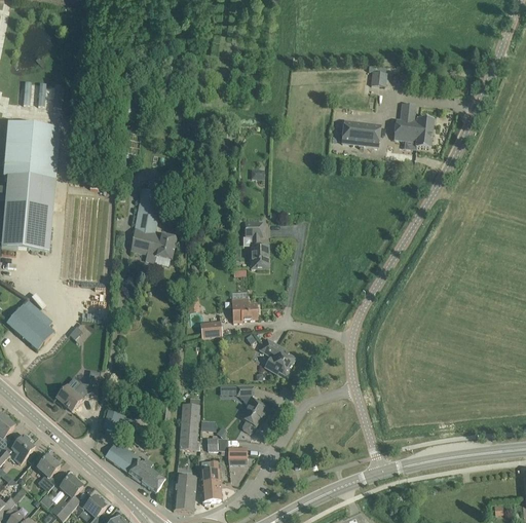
[(387,73),(373,71),(371,84),(385,86),(387,73)]
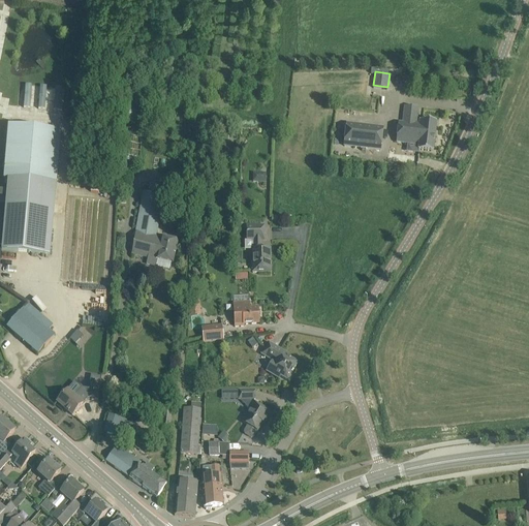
[(19,86),(17,109),(23,109),(25,87),(19,86)]
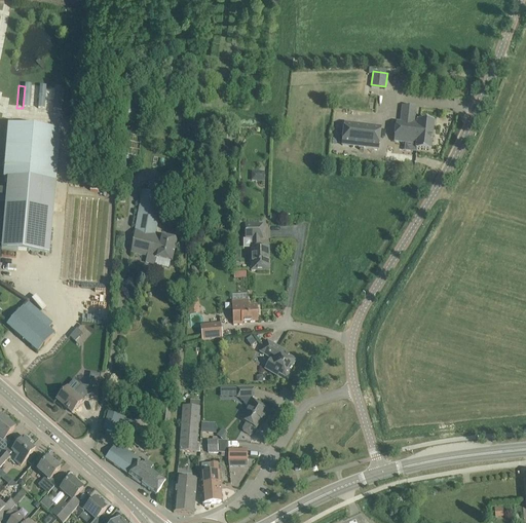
[(34,86),(32,109),(39,110),(41,87),(34,86)]
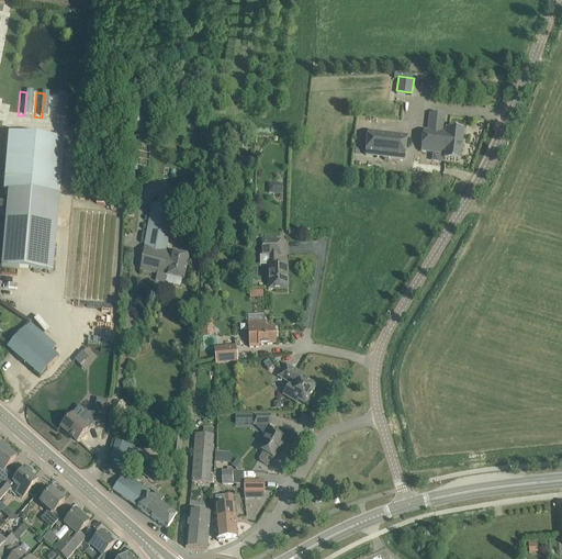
[(56,94),(54,119),(62,120),(64,96),(56,94)]
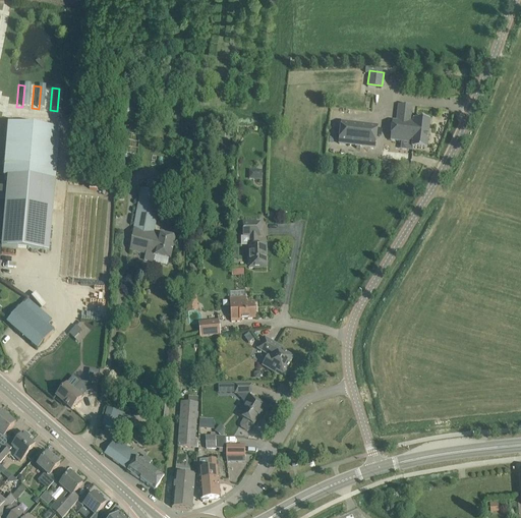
[(412,104),(399,102),(397,118),(393,117),(390,138),(411,141),(411,146),(426,147),(429,118),(414,116),(413,117),(411,117),(412,104)]
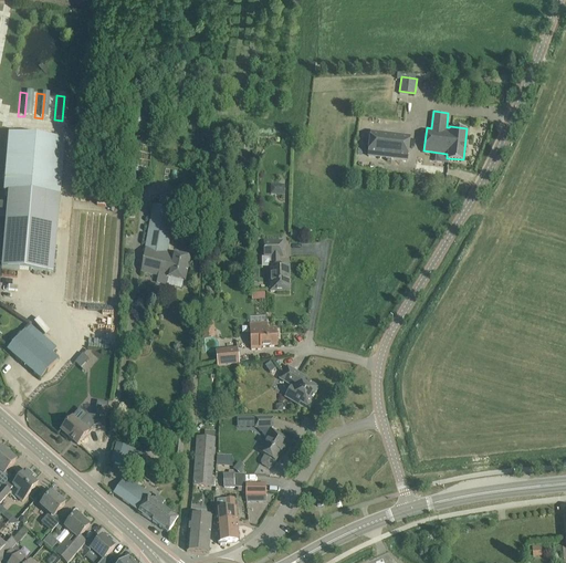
[(53,269),(60,191),(61,191),(65,136),(9,131),(4,187),(8,187),(1,266),(53,269)]
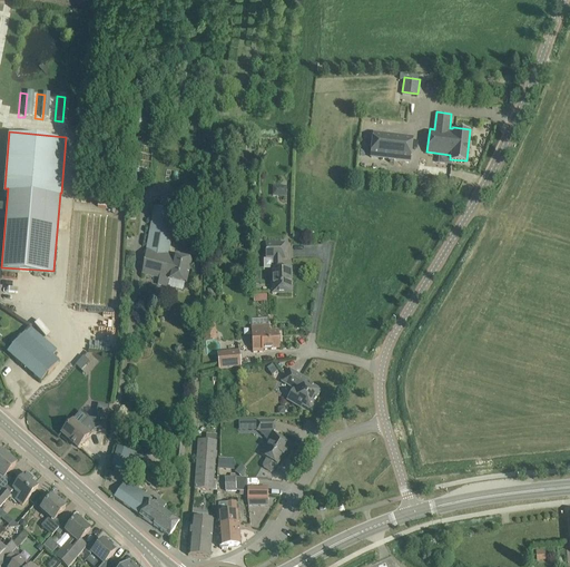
[(373,132),(371,155),(410,159),(413,136),(373,132)]
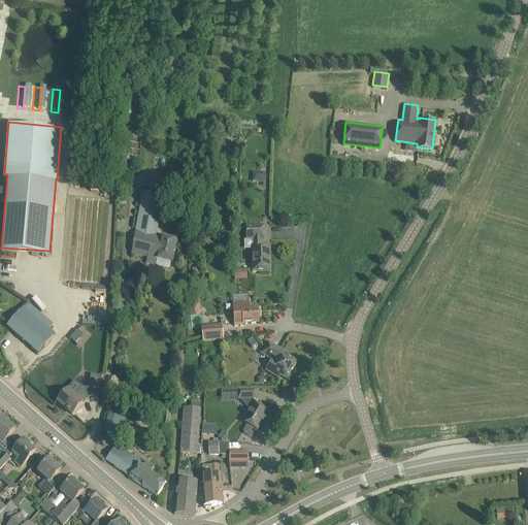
[(266,170),(254,169),(253,178),(266,179),(266,170)]
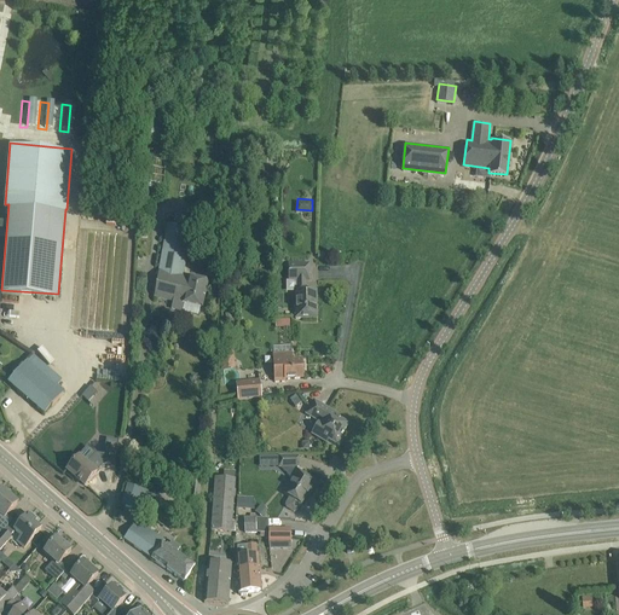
[(191,226),(178,224),(167,221),(154,294),(173,299),(172,305),(183,308),(184,301),(202,306),(209,280),(184,273),(191,226)]
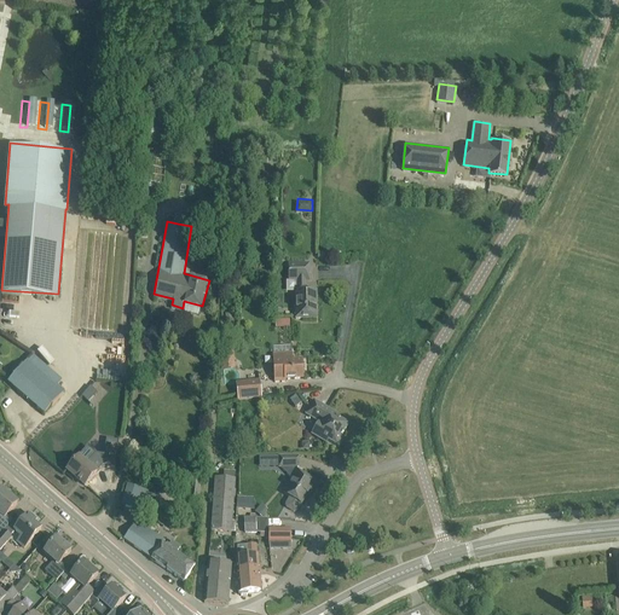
[(296,315),(305,315),(317,315),(316,289),(306,289),(306,278),(310,278),(310,261),(289,261),(289,278),(296,278),(296,289),(295,289),(296,315)]
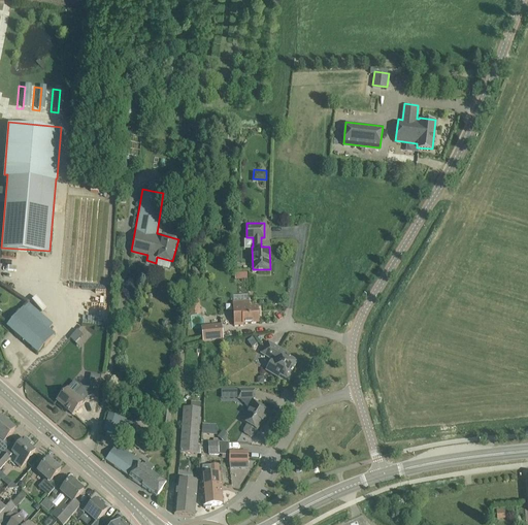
[(189,314),(201,313),(199,295),(187,297),(189,314)]
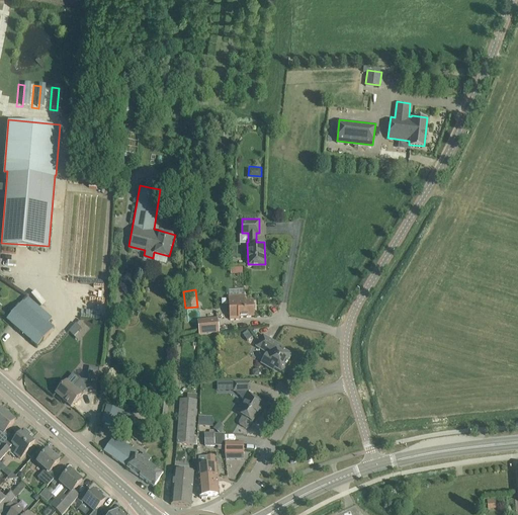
[(253,301),(246,301),(245,293),(230,294),(231,304),(232,317),(239,316),(254,315),(253,301)]
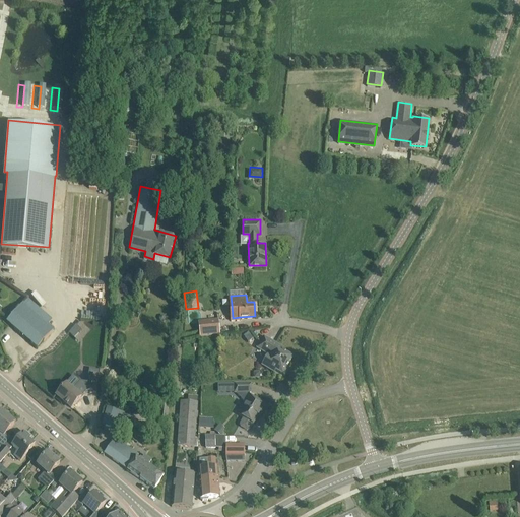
[(38,345),(54,327),(54,326),(49,321),(52,317),(28,297),(23,302),(23,301),(7,319),(38,345)]
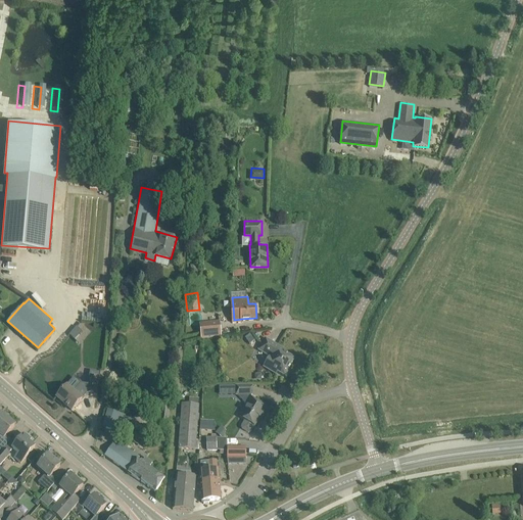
[(220,319),(199,321),(199,329),(200,329),(201,336),(221,334),(220,319)]
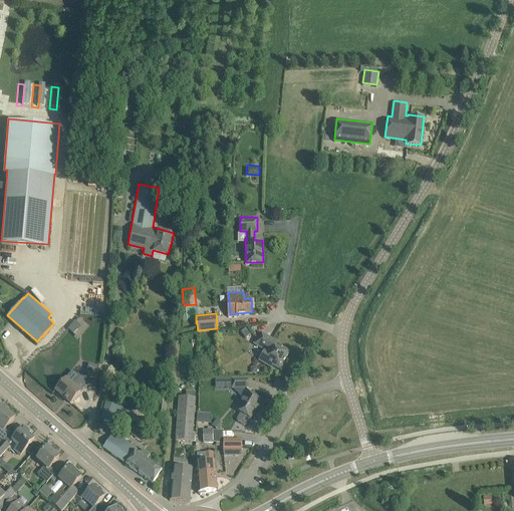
[(80,324),(75,319),(68,327),(73,331),(80,324)]
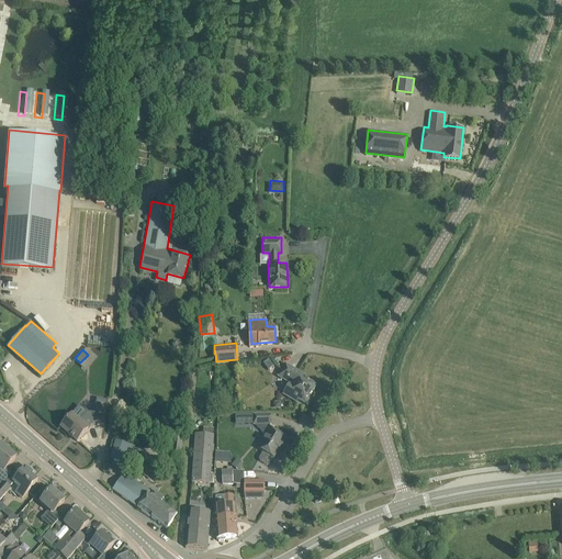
[(273,365),(269,357),(263,361),(268,368),(273,365)]
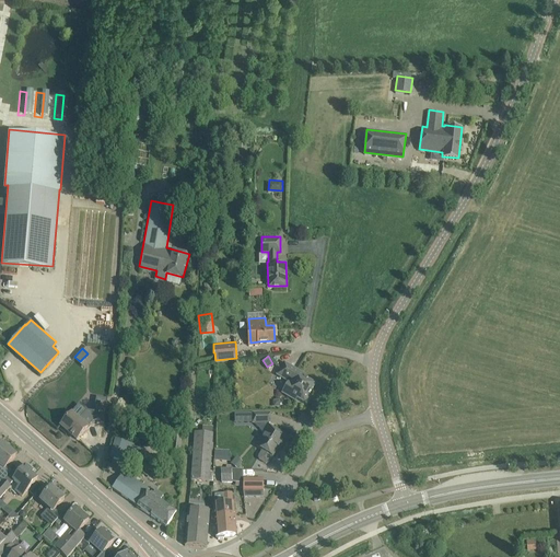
[(315,382),(305,376),(304,375),(306,373),(284,360),(277,372),(293,382),(289,391),(298,396),(306,402),(311,394),(308,393),(315,382)]
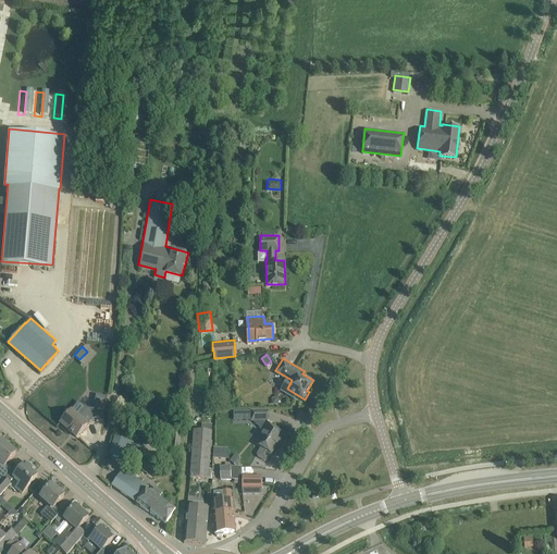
[(95,399),(91,417),(102,418),(106,401),(107,395),(96,393),(95,399)]
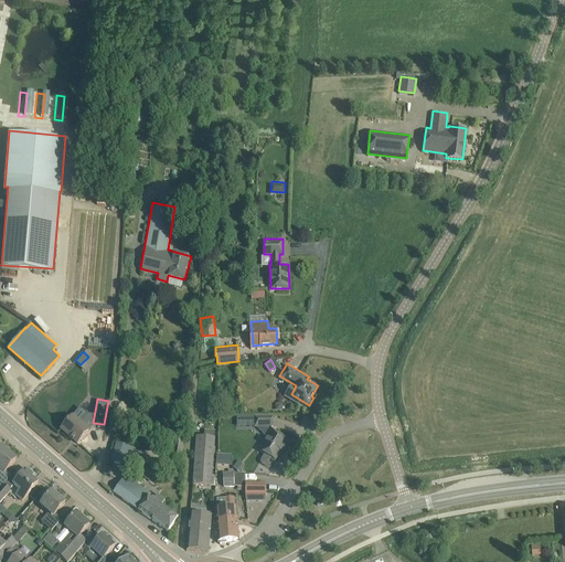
[(61,426),(77,442),(91,426),(86,422),(83,425),(72,414),(61,426)]
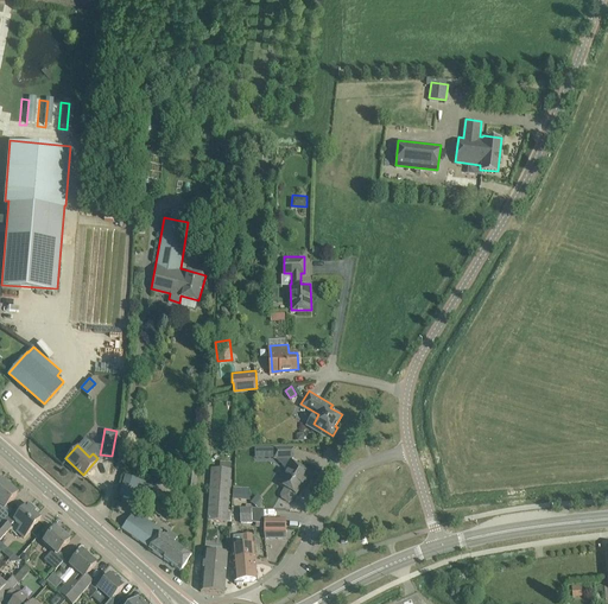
[(253,446),(254,457),(272,456),(271,445),(253,446)]
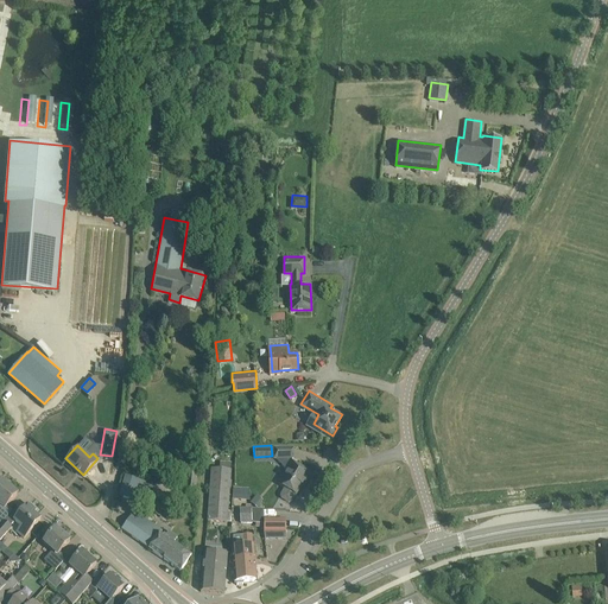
[(293,445),(273,446),(273,453),(273,456),(274,456),(276,456),(293,456),(293,445)]
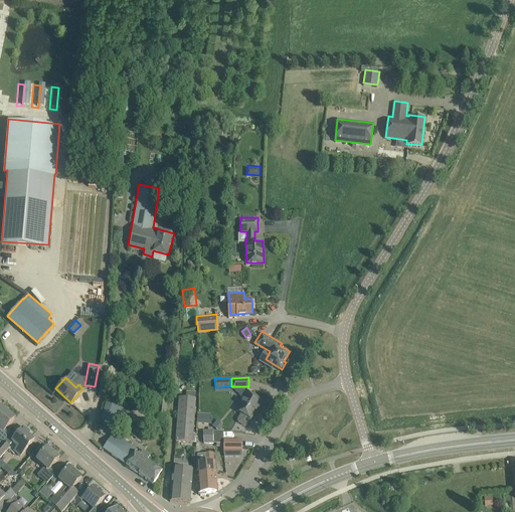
[(248,386),(233,386),(242,395),(244,397),(236,409),(241,412),(237,417),(238,419),(244,423),(246,422),(249,417),(250,417),(258,406),(260,407),(265,398),(255,393),(246,388),(248,386)]
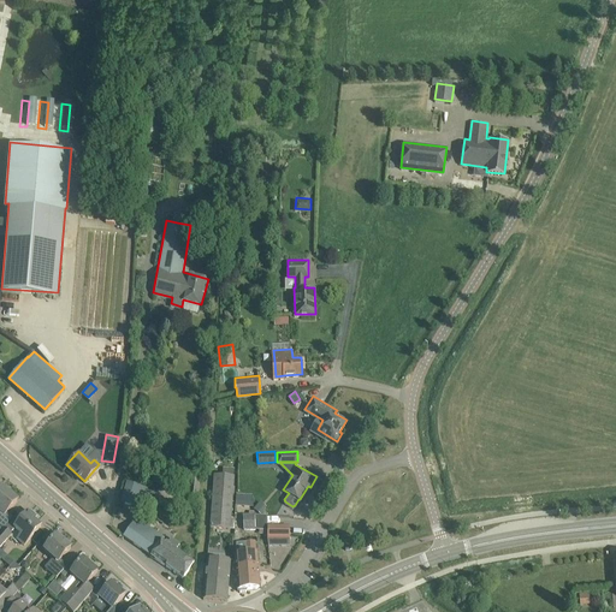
[(214,473),(211,526),(230,527),(234,474),(223,473),(214,473)]
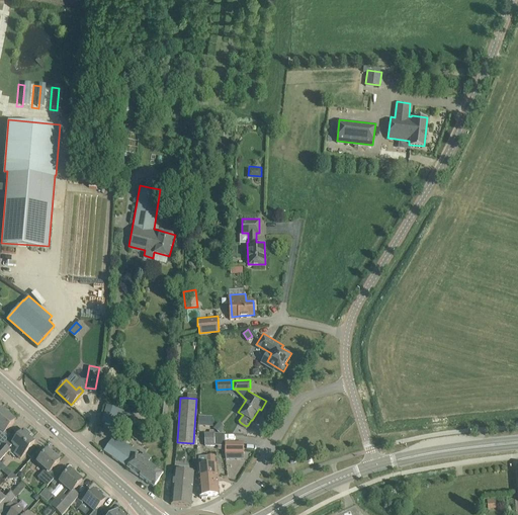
[(160,402),(159,415),(166,416),(168,403),(160,402)]
